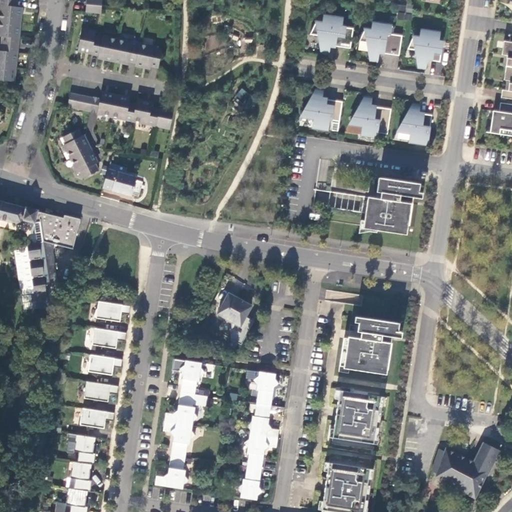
[(0,0),(0,19),(20,22),(21,7),(16,6),(16,0),(0,0)]
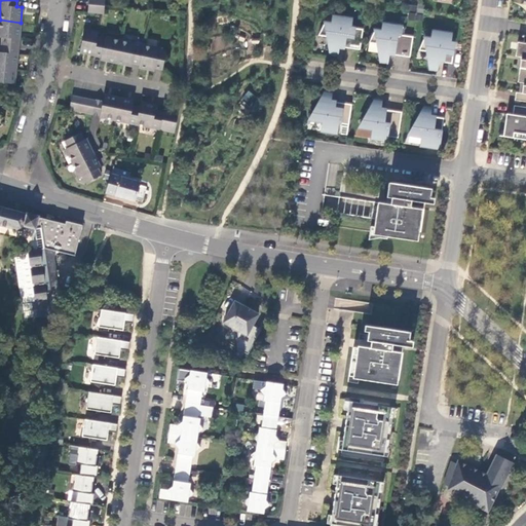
[(105,5),(88,4),(87,12),(104,13),(105,5)]
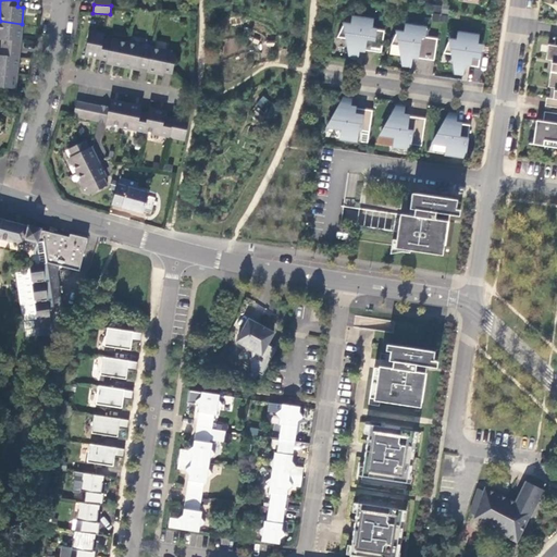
[(353,26),(345,25),(339,37),(350,39),(349,47),(351,58),(359,59),(361,47),(366,48),(366,50),(382,52),(385,32),(373,29),(373,27),(374,20),(354,16),(353,26)]
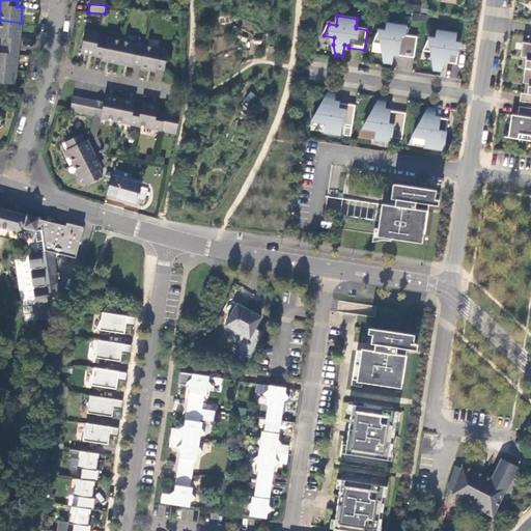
[(21,23),(0,20),(0,36),(2,37),(2,45),(19,47),(21,23)]
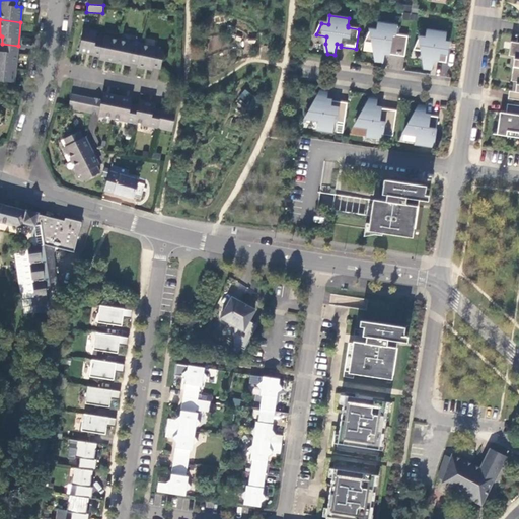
[(370,30),(365,43),(376,44),(375,51),(374,52),(376,61),(384,62),(385,51),(390,52),(389,54),(404,56),(409,36),(396,34),(398,25),(379,22),(378,31),(370,30)]
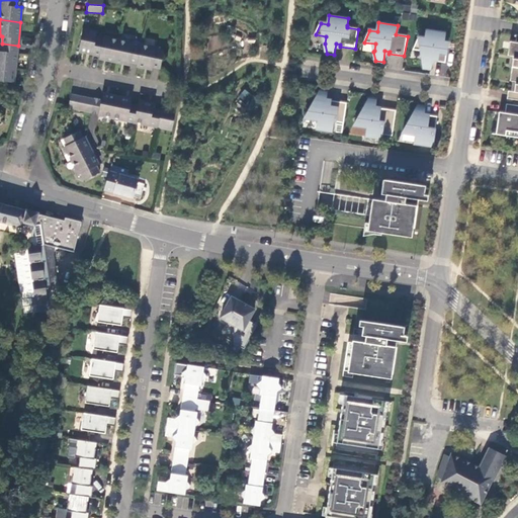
[(93,54),(96,38),(97,31),(83,29),(79,51),(93,54)]
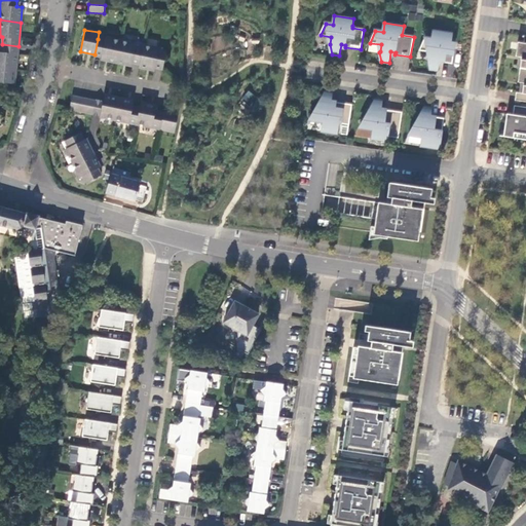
[(431,39),(424,38),(419,50),(429,51),(428,60),(429,69),(438,70),(440,59),(444,60),(444,62),(452,63),(455,43),(451,42),(452,33),(433,31),(431,39)]
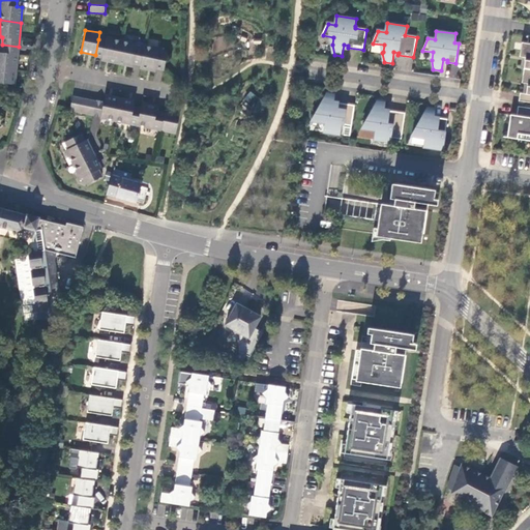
[(529,35),(528,35),(527,43),(522,42),(520,57),(526,58),(524,69),(529,69),(529,35)]
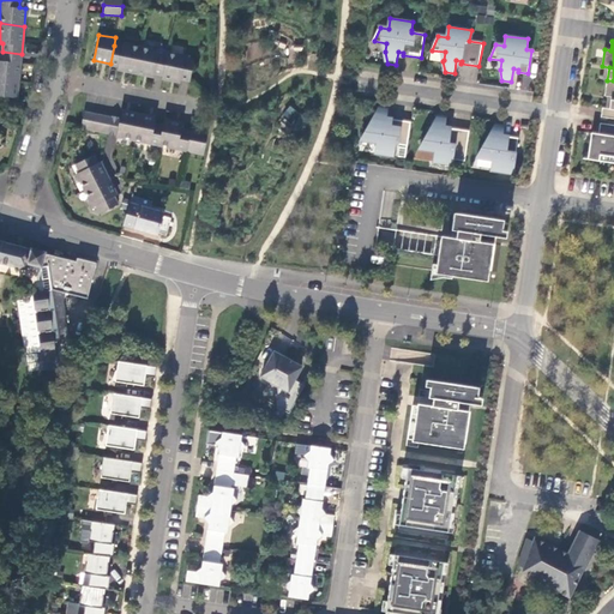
[(121,47),(114,46),(110,64),(118,65),(118,68),(136,72),(142,47),(122,44),(121,47)]
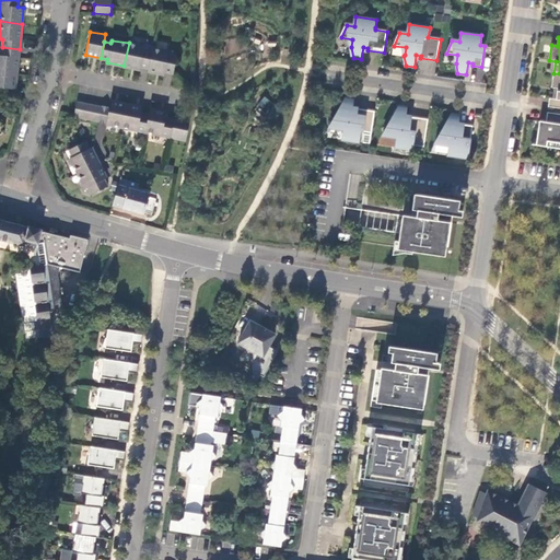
[(144,46),(129,43),(124,66),(140,69),(141,66),(148,68),(151,50),(144,49),(144,46)]
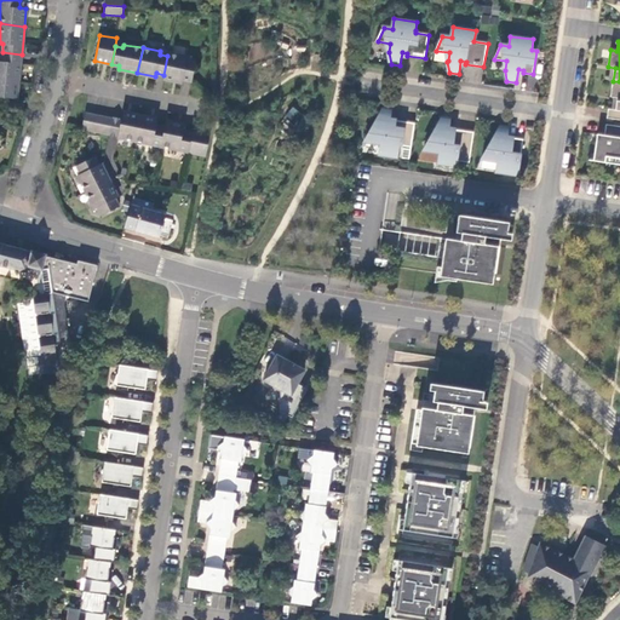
[(22,55),(3,52),(1,61),(0,61),(0,97),(16,99),(22,55)]
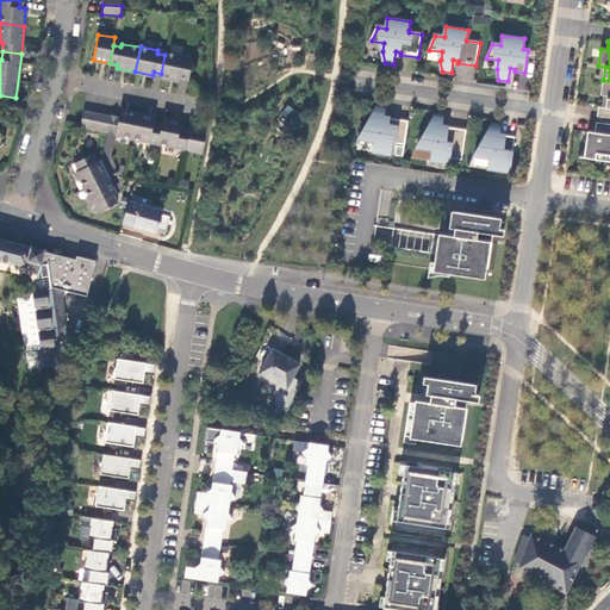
[(166,51),(165,55),(161,74),(161,78),(179,81),(180,78),(190,79),(193,61),(184,60),(185,56),(166,51)]
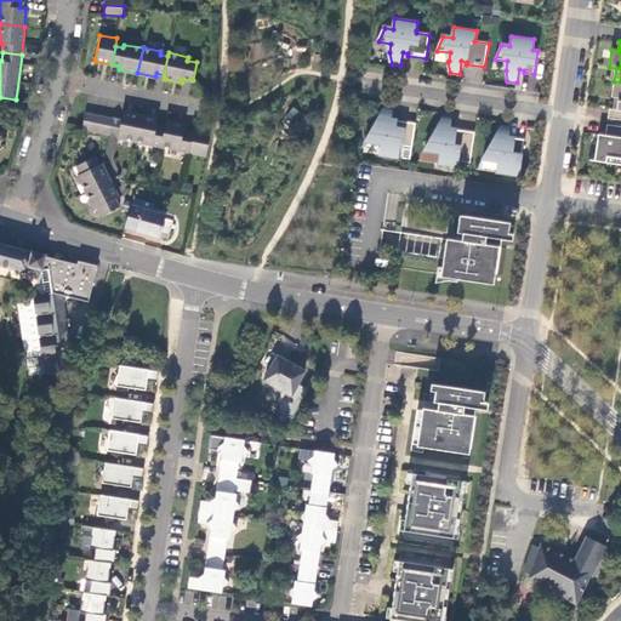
[(620,81),(614,81),(611,97),(619,98),(617,110),(610,109),(609,119),(620,120),(620,81)]
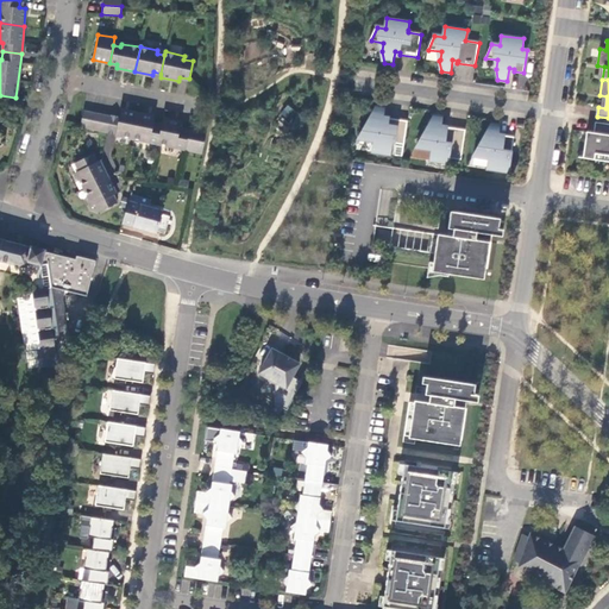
[(385,108),(377,106),(370,118),(371,119),(370,123),(368,123),(362,132),(359,137),(375,139),(374,151),(391,155),(393,149),(396,150),(396,155),(403,156),(408,120),(390,118),(389,121),(384,120),(385,108)]
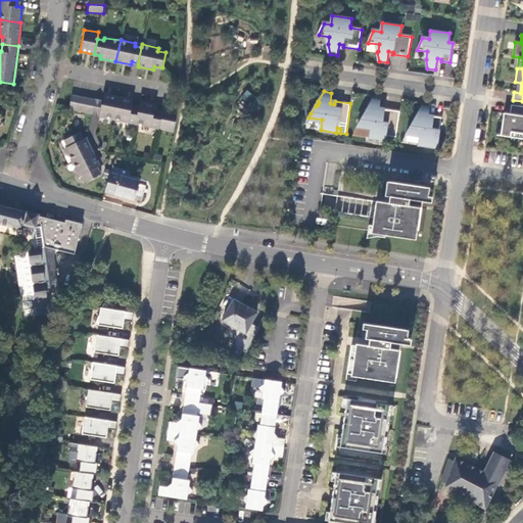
[(68,109),(92,113),(95,98),(72,94),(68,109)]
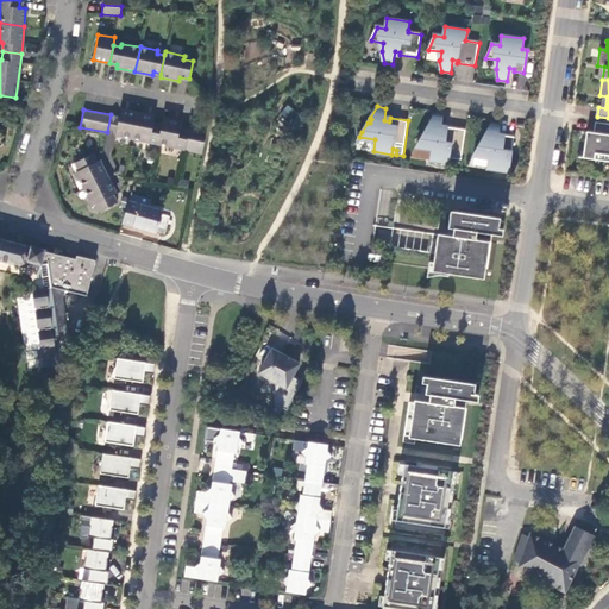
[(132,138),(138,113),(120,110),(119,117),(115,135),(132,138)]
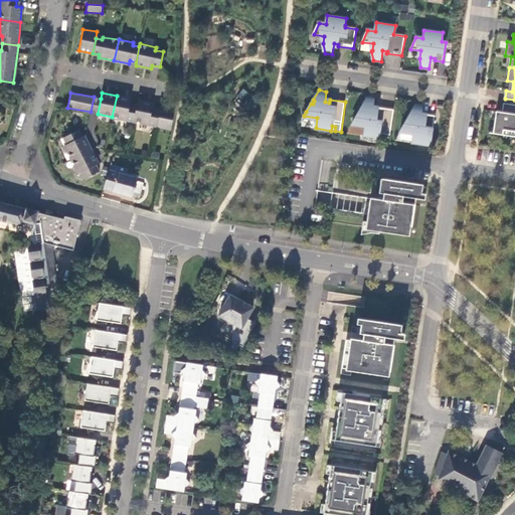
[(133,121),(136,106),(130,105),(131,99),(117,96),(112,117),(133,121)]
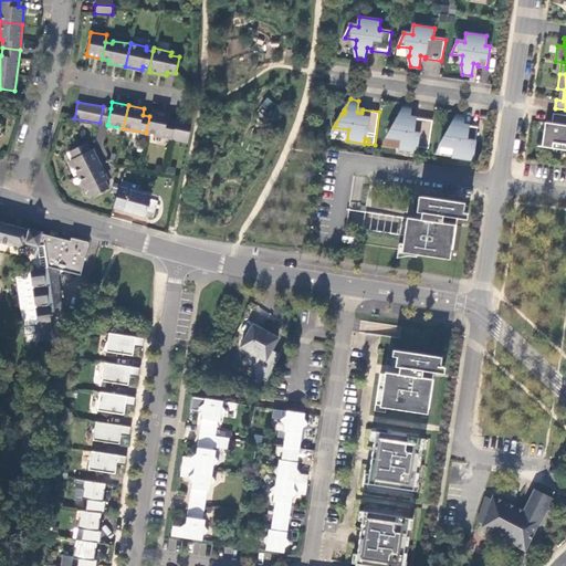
[(107,125),(111,108),(103,106),(100,123),(107,125)]
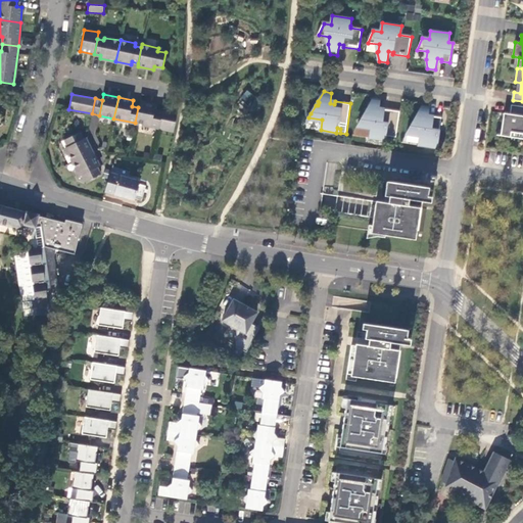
[(381,100),(373,99),(367,109),(368,109),(368,112),(365,112),(359,125),(372,127),(370,137),(386,140),(386,135),(396,137),(399,111),(384,108),(384,111),(379,110),(381,100)]
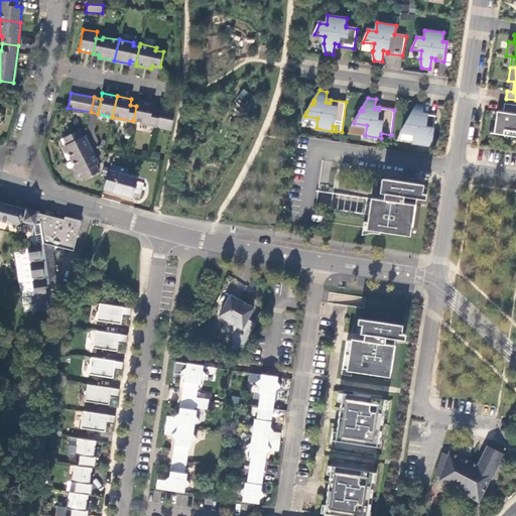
[(156,125),(159,111),(152,109),(153,103),(138,100),(136,106),(133,121),(156,126),(156,125)]
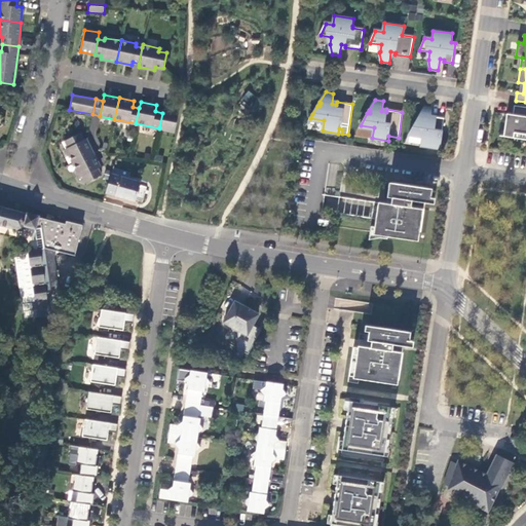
[(525,107),(515,105),(513,115),(506,114),(503,137),(525,140),(525,107)]
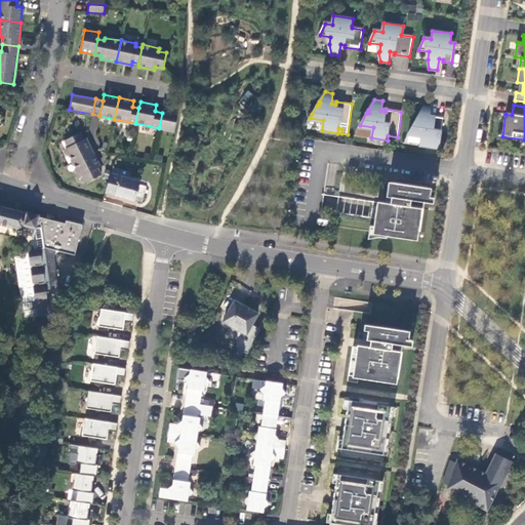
[(431,108),(423,107),(417,117),(418,117),(417,121),(415,120),(408,133),(421,135),(419,146),(439,149),(443,118),(435,117),(434,119),(430,118),(431,108)]
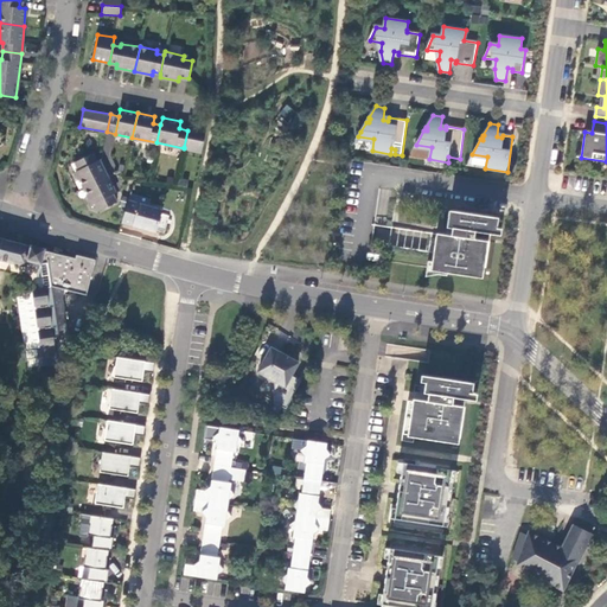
[(204,132),(189,128),(187,131),(184,147),(200,151),(204,132)]
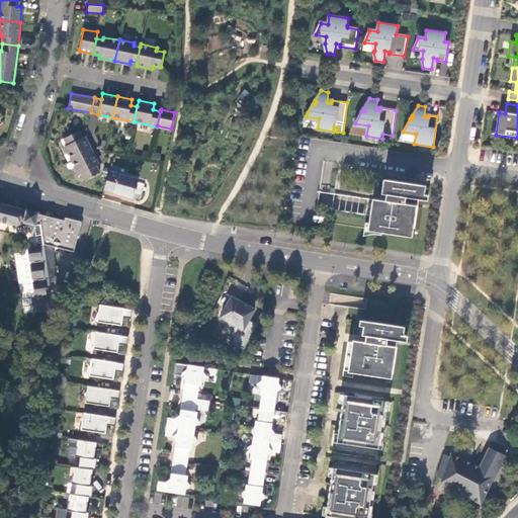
[(72,143),(67,146),(65,147),(72,161),(91,151),(84,137),(81,138),(78,132),(68,137),(72,143)]
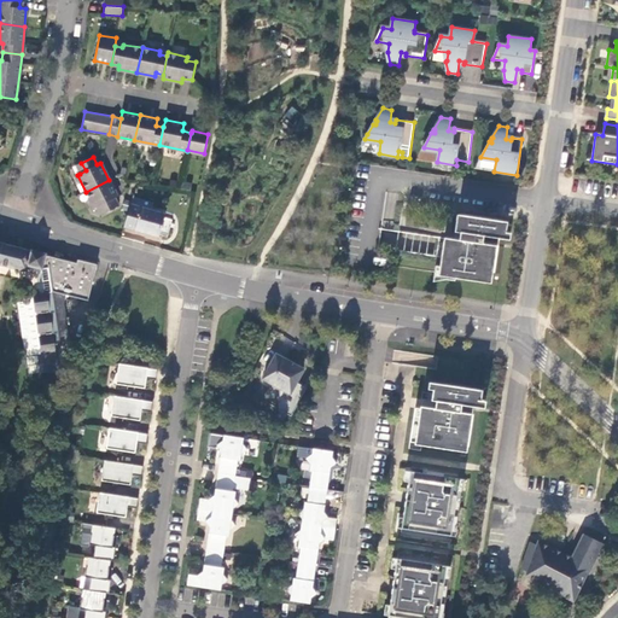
[(109,180),(86,192),(93,208),(97,207),(101,204),(106,211),(118,207),(114,198),(116,197),(109,180)]
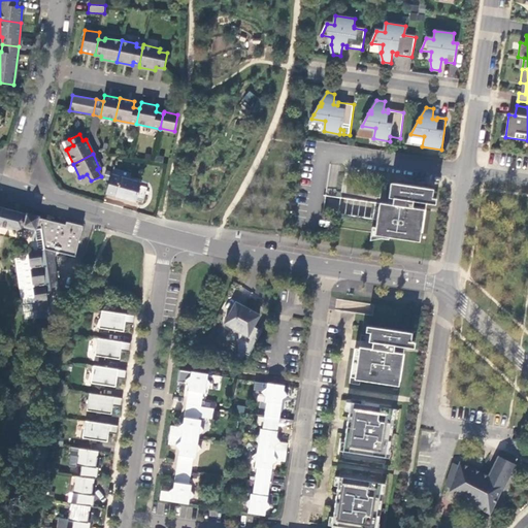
[(86,184),(91,180),(87,174),(83,176),(86,184)]
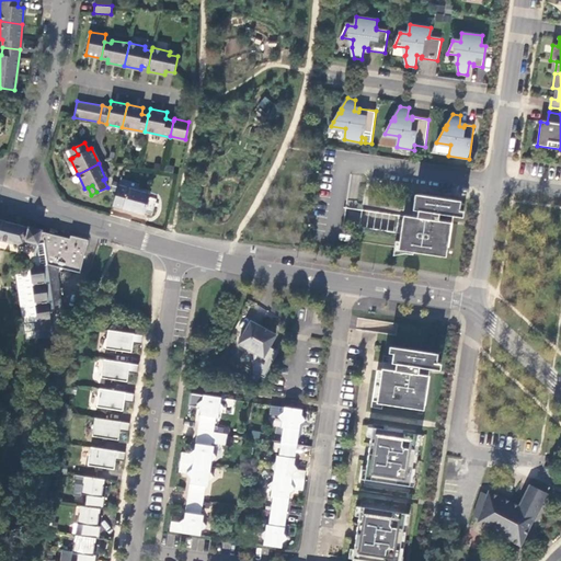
[(113,205),(144,215),(150,195),(128,189),(118,185),(113,205)]
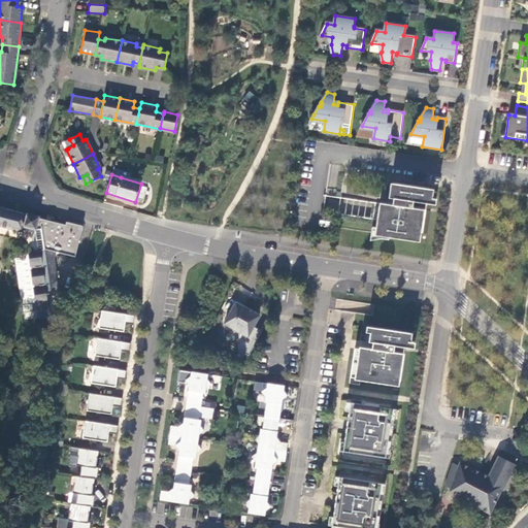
[(434,190),(394,184),(392,194),(395,195),(394,199),(396,199),(396,206),(383,204),(383,205),(381,220),(378,233),(378,236),(420,242),(424,209),(416,208),(417,202),(432,205),(434,190)]
